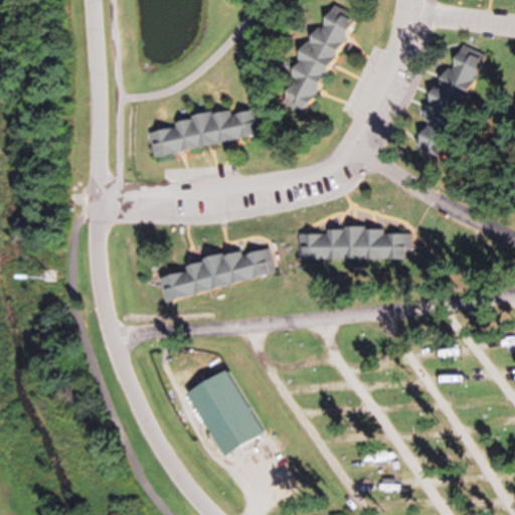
[(350,14),(331,6),(320,31),(311,27),(280,104),(308,116),(350,14)]
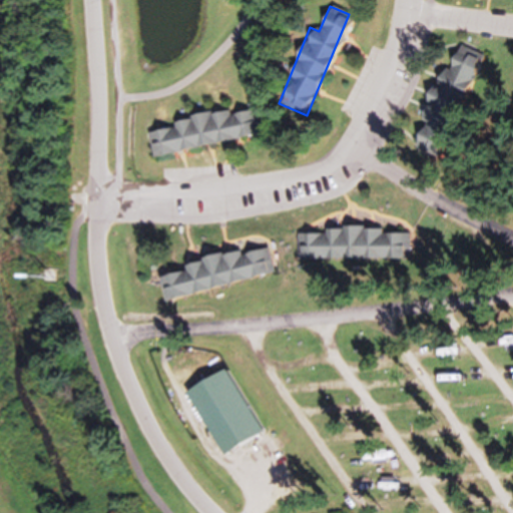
[(481,56),(457,44),(434,93),(459,105),(481,56)]
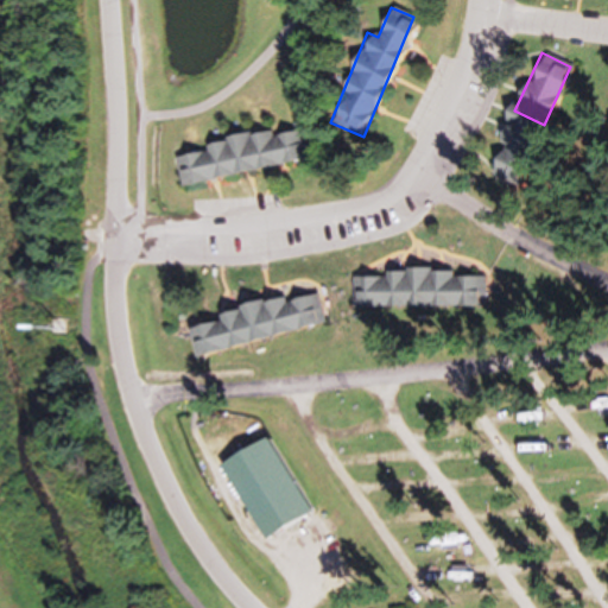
[(303,164),(297,131),(173,152),(179,185),(303,164)]
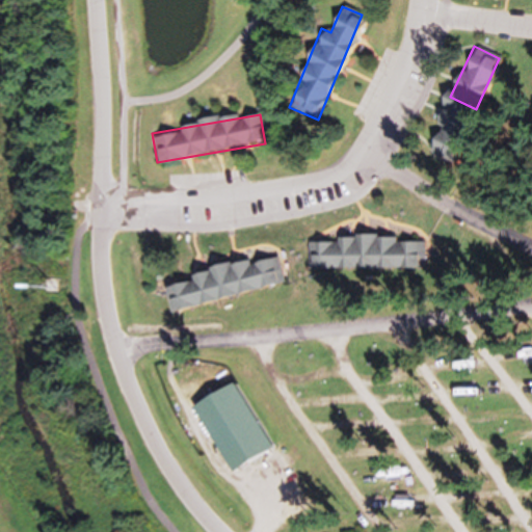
[(450,162),(459,140),(436,131),(428,153),(450,162)]
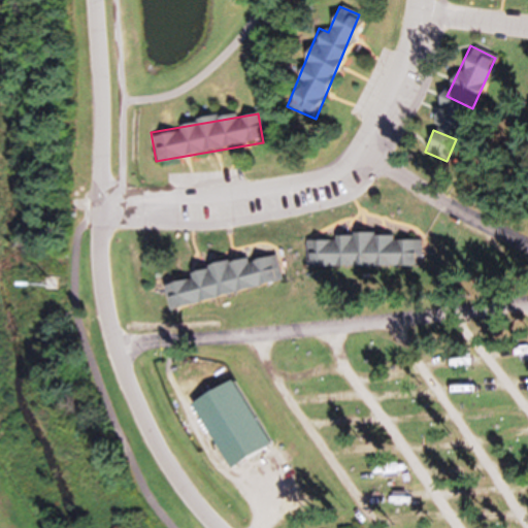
[(421,236),(336,234),(336,240),(307,239),(306,265),(420,267),(421,236)]
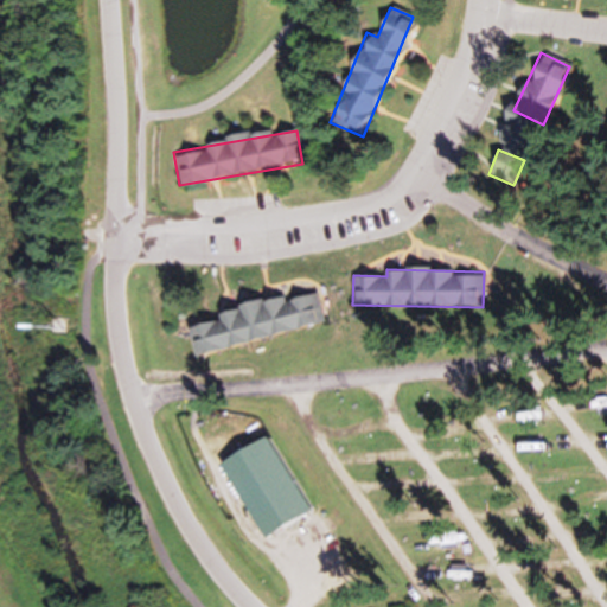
[(321,325),(315,291),(218,308),(219,318),(186,325),(191,350),(321,325)]
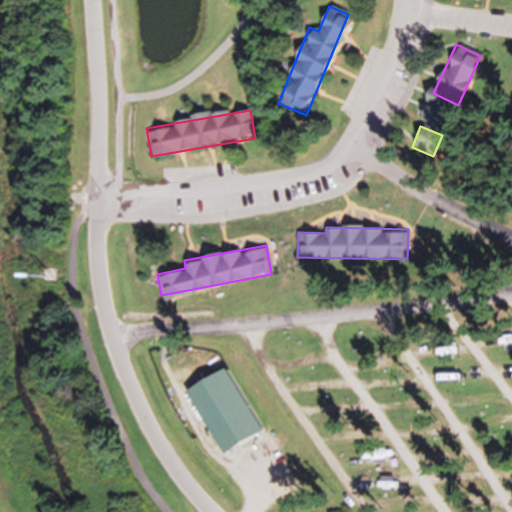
[(224,367),(183,388),(218,453),(259,431),(224,367)]
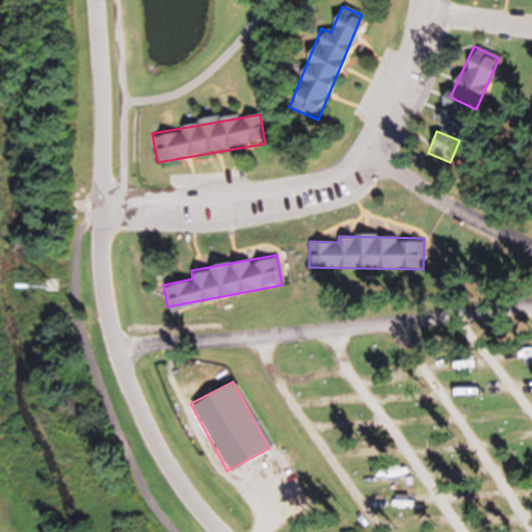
[(500,435),(500,444),(524,444),(524,435),(500,435)]
